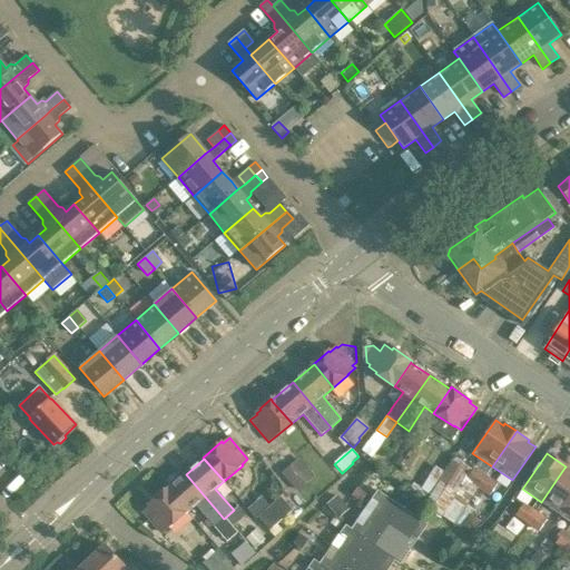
[(478,489),(487,477),(474,469),(472,471),(467,467),(467,465),(457,459),(457,460),(454,459),(444,473),(430,495),(424,504),(454,524),(467,507),(478,489)]
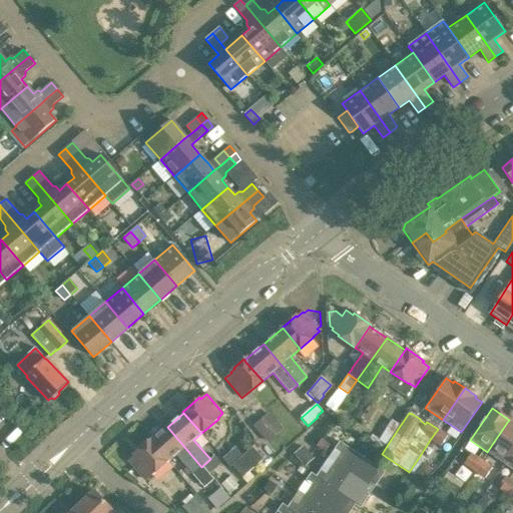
[(277,419),(262,432),(269,440),(284,428),(277,419)]
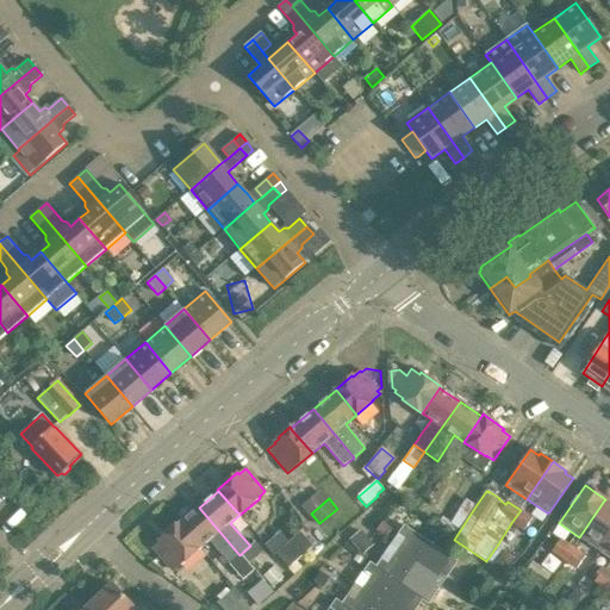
[(450,524),(460,530),(475,506),(466,499),(450,524)]
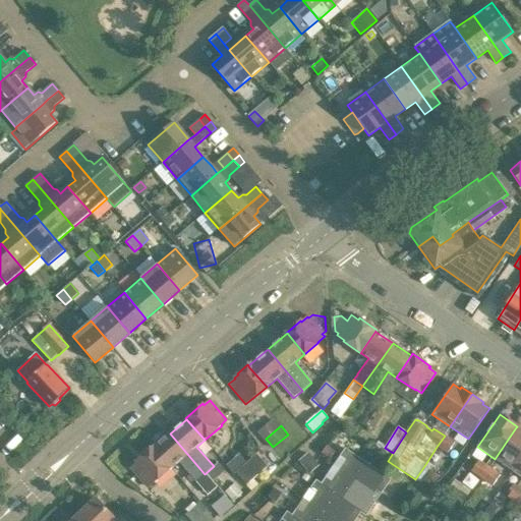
[(516,427),(495,459),(512,471),(520,457),(520,430),(516,427)]
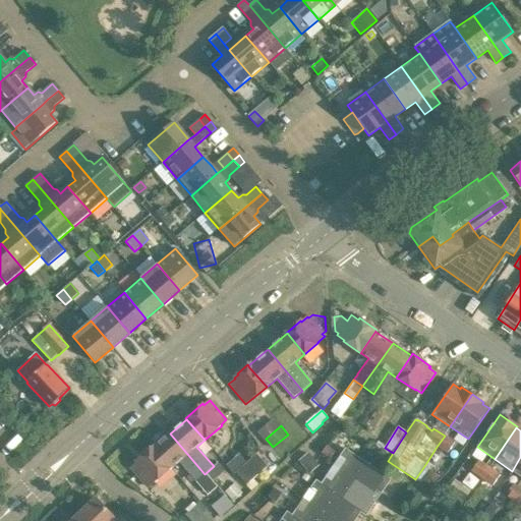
[(170,433),(154,448),(171,468),(179,462),(195,481),(205,474),(170,433)]
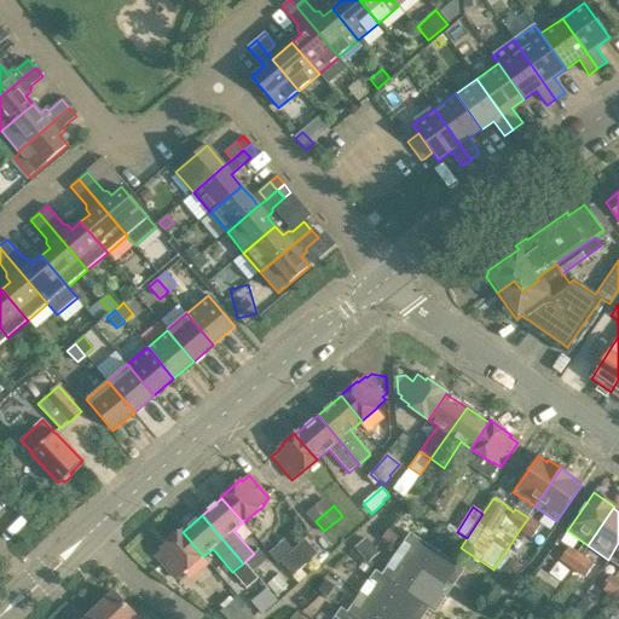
[(528,518),(519,531),(531,539),(541,526),(528,518)]
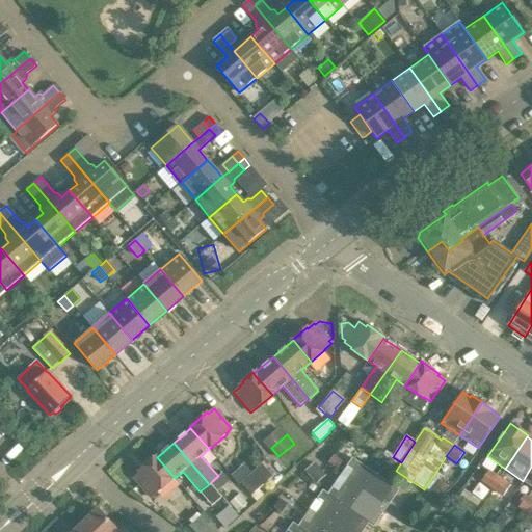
[(157,457),(156,455),(138,471),(139,473),(133,478),(151,498),(157,493),(158,493),(175,478),(157,457)]
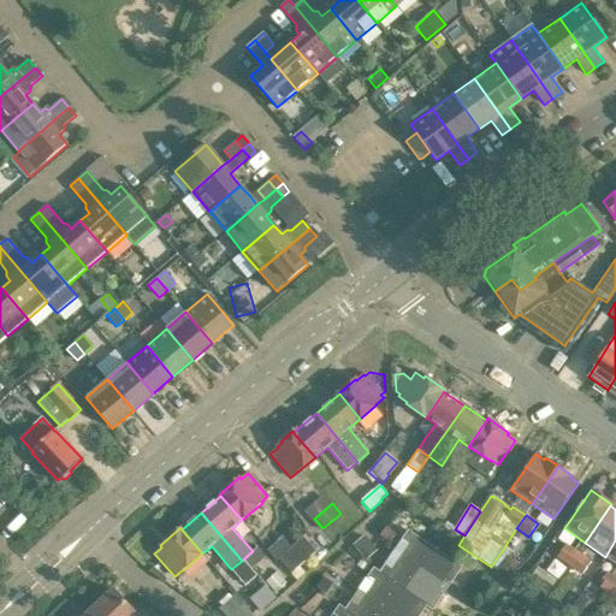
[(461,568),(408,531),(402,539),(409,544),(400,557),(446,588),(461,568)]
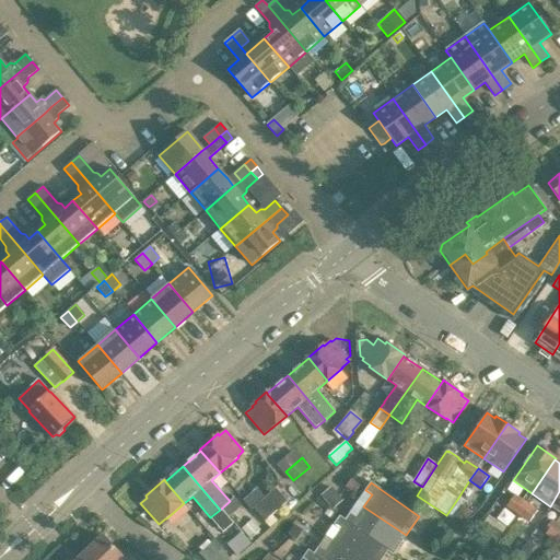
[(330,487),(319,496),(333,511),(343,501),(330,487)]
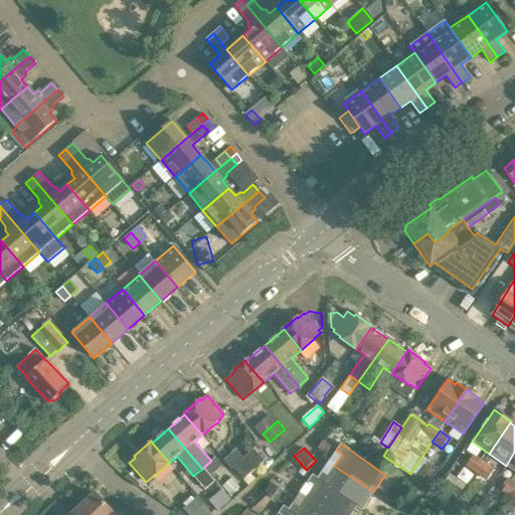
[(253,449),(232,468),(243,481),(265,462),(253,449)]
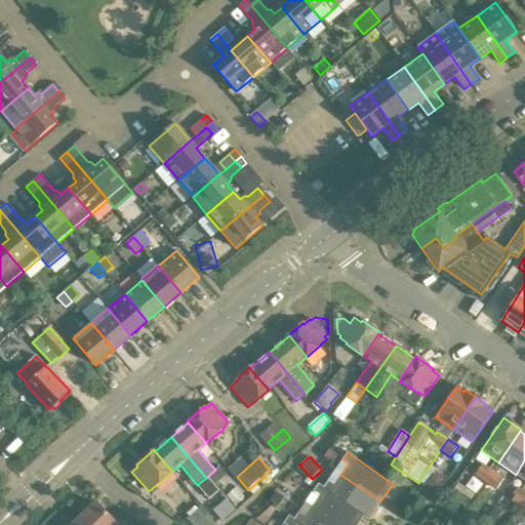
[(524,460),(516,475),(524,480),(524,460)]
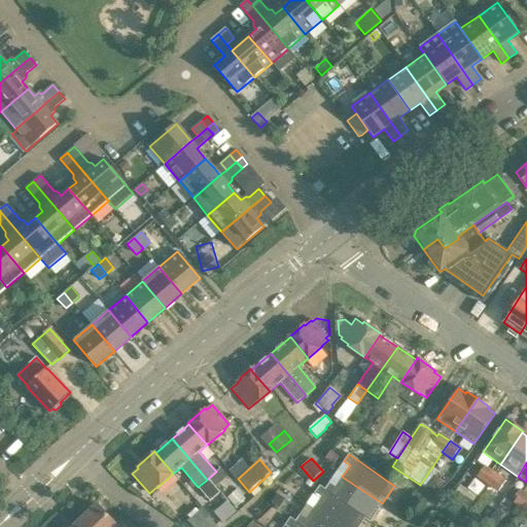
[(484,465),(476,478),(488,486),(496,473),(484,465)]
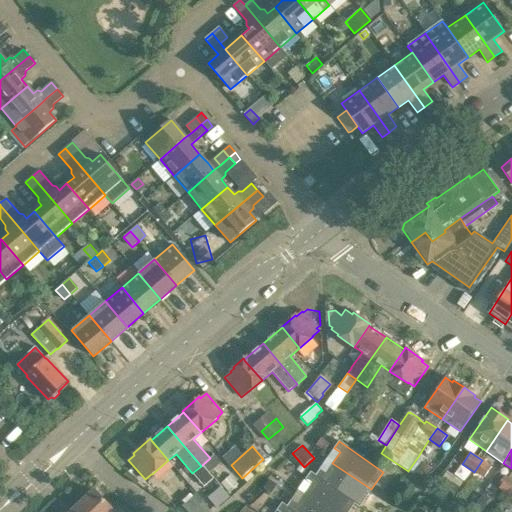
[(474,472),(466,484),(477,492),(486,480),(483,478),(491,466),(482,460),(474,472)]
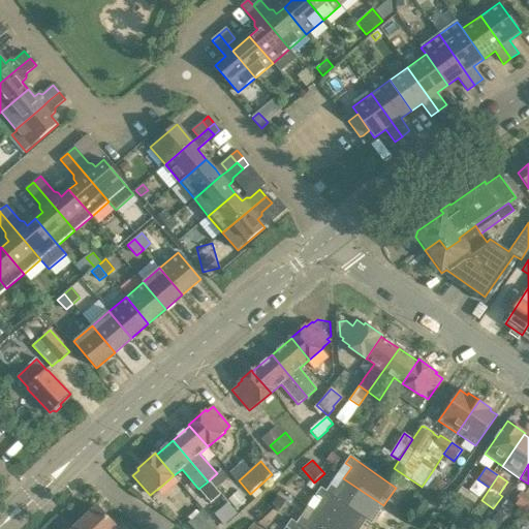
[(383,505),(343,478),(335,490),(330,486),(325,491),(325,492),(366,520),(366,521),(371,524),(383,505)]
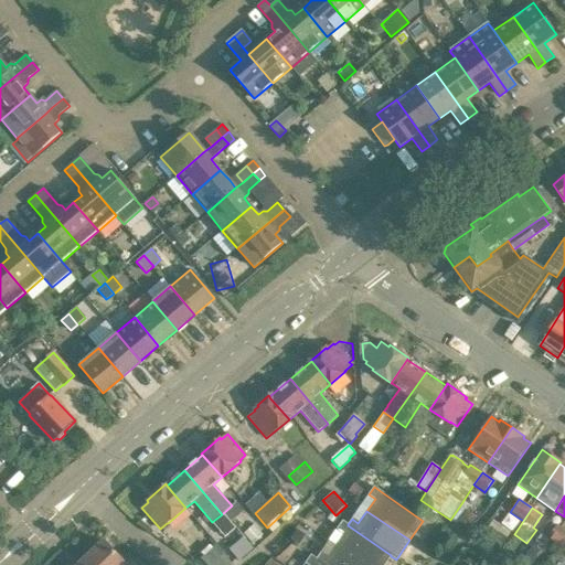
[(468,513),(459,524),(467,531),(469,532),(478,521),(477,520),(468,513)]
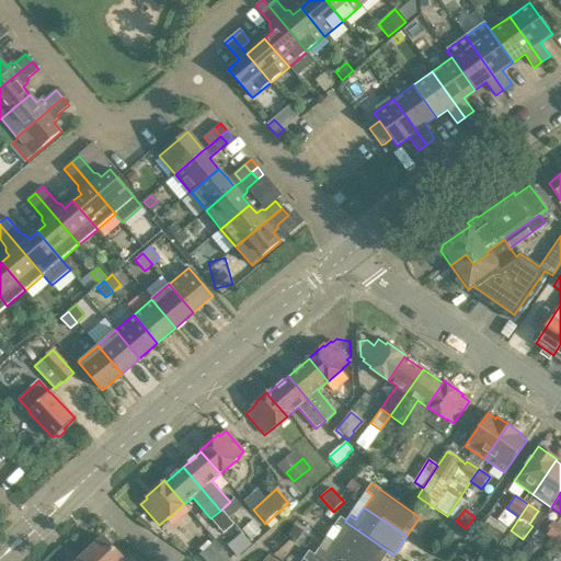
[(332,512),(329,517),(335,522),(339,517),(332,512)]
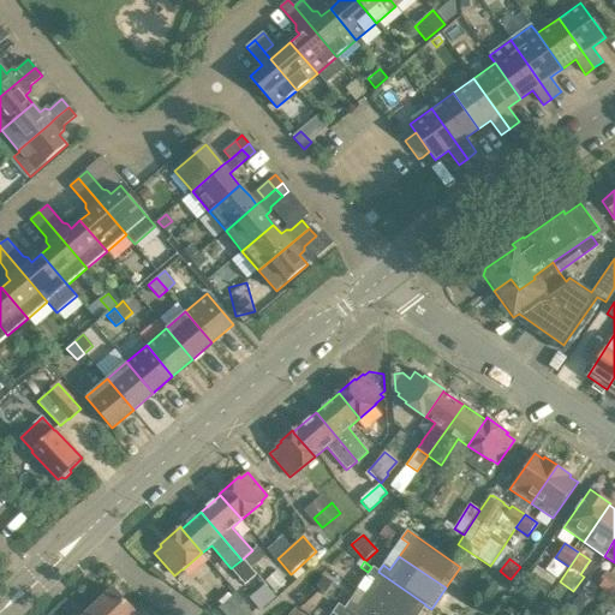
[(378,572),(378,571),(372,567),(366,577),(372,580),(364,593),(394,614),(418,614),(425,605),(425,604),(378,572)]
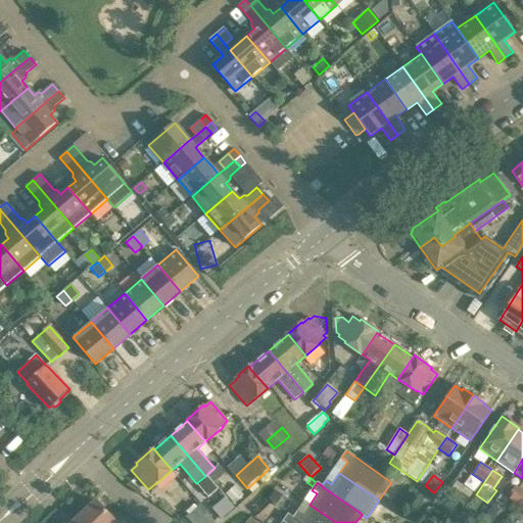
[(454,485),(447,494),(465,506),(471,496),(454,485)]
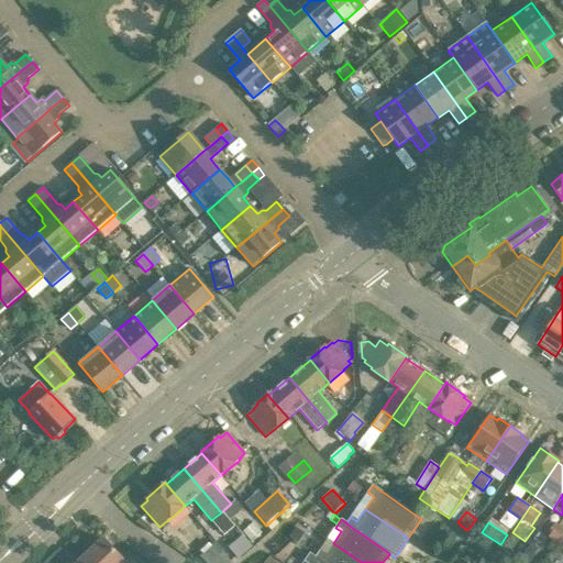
[(562,528),(555,522),(547,536),(556,543),(562,533),(562,528)]
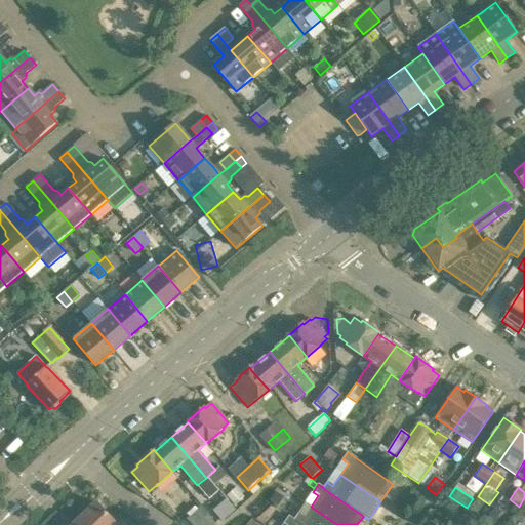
[(236,488),(227,496),(235,506),(244,497),(236,488)]
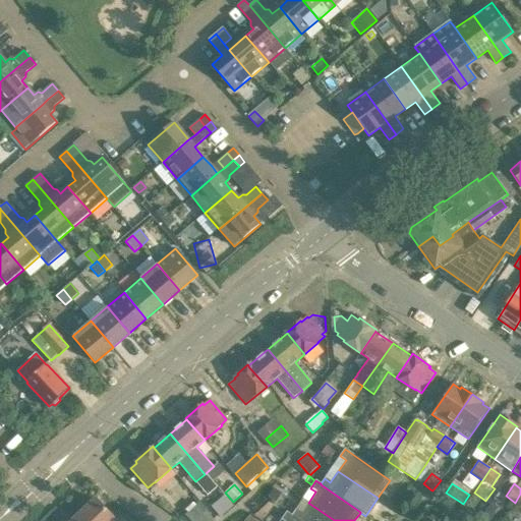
[(275,490),(269,499),(277,505),(284,497),(275,490)]
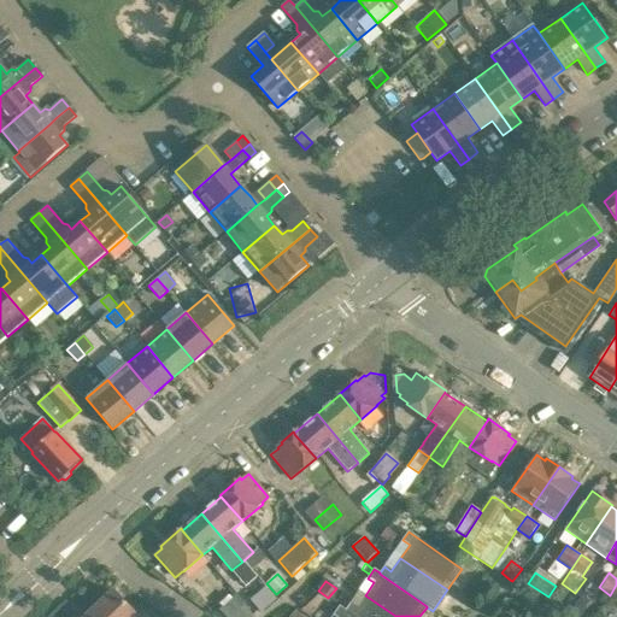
[(265,587),(250,599),(260,612),(275,599),(265,587)]
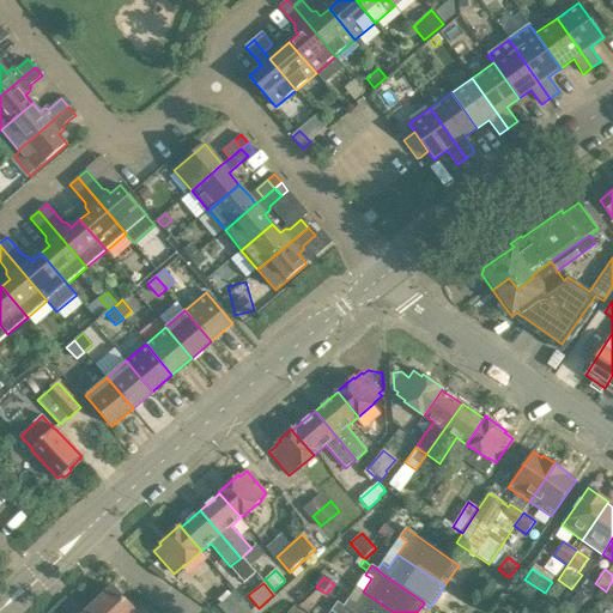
[(113,587),(90,608),(93,612),(134,612),(135,612),(113,587)]
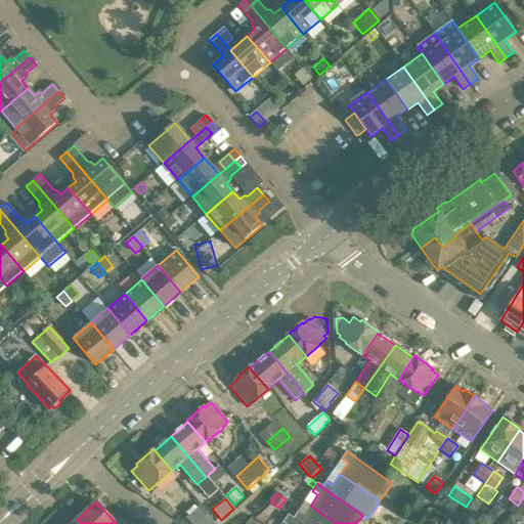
[(200,505),(185,518),(190,523),(212,523),(215,523),(200,505)]
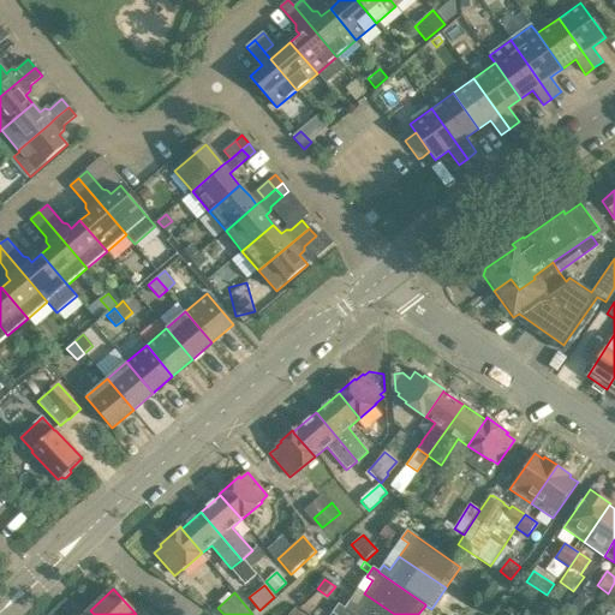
[(394,614),(364,593),(356,605),(350,601),(345,609),(344,609),(352,614),(394,614)]
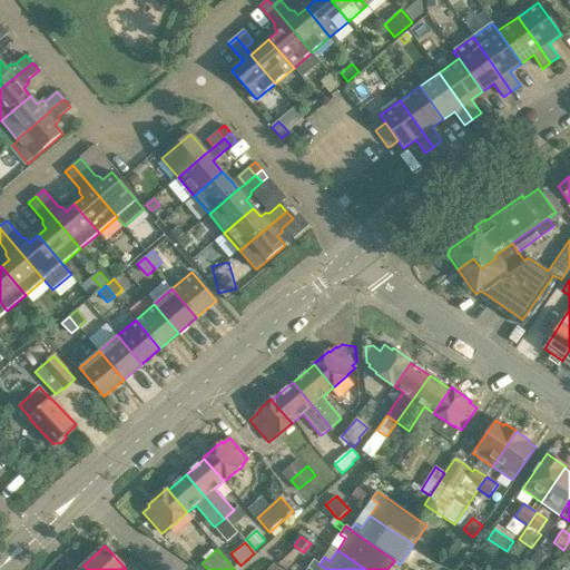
[(523,569),(536,569),(546,557),(538,550),(523,569)]
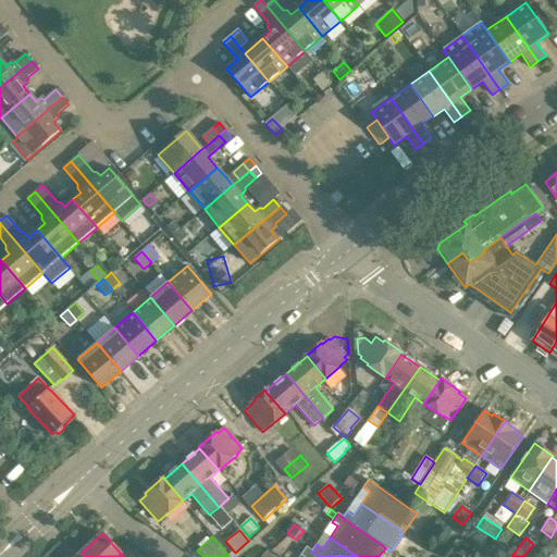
[(319,556),(311,552),(312,552),(307,547),(300,556),(302,556),(319,556)]
